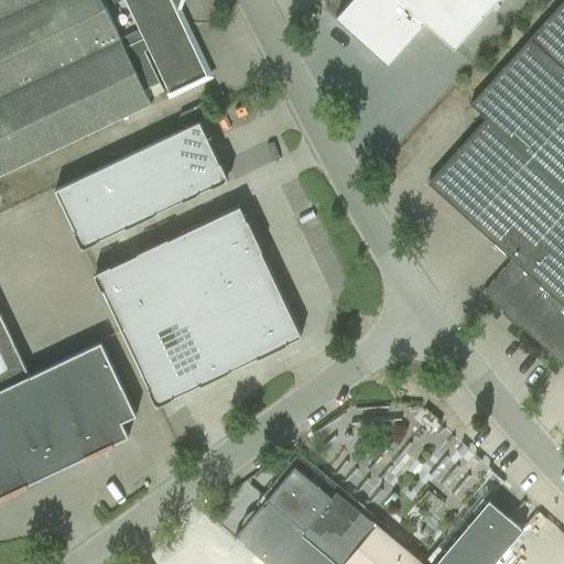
[(0,0),(0,175),(150,104),(144,91),(160,84),(144,52),(148,50),(170,95),(209,76),(179,10),(181,0),(0,0)]
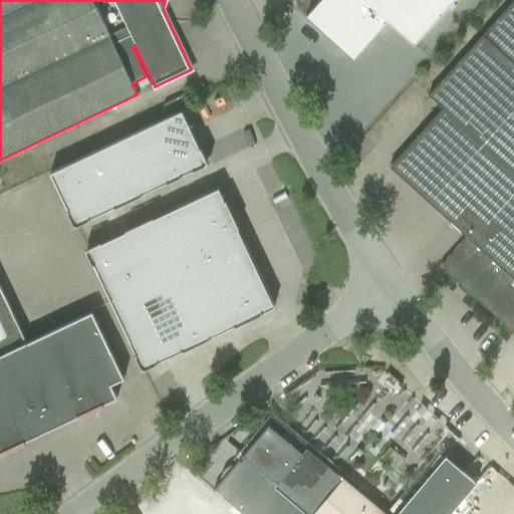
[(319,0),(305,16),(352,58),(387,21),(414,45),(454,0),(319,0)]
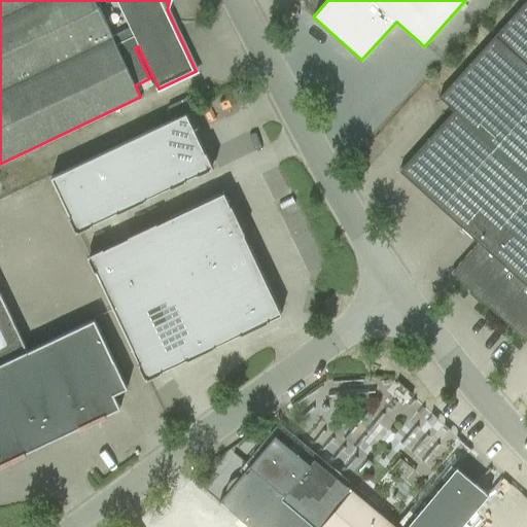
[(526,0),(438,97),(454,110),(399,171),(479,242),(451,273),(526,342),(526,0)]
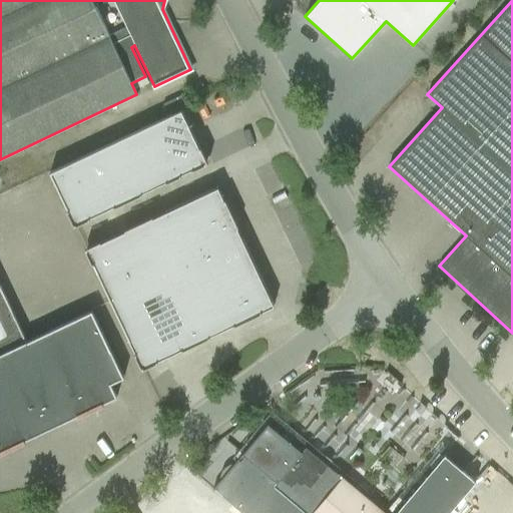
[(196,96),(205,92),(201,82),(191,87),(196,96)]
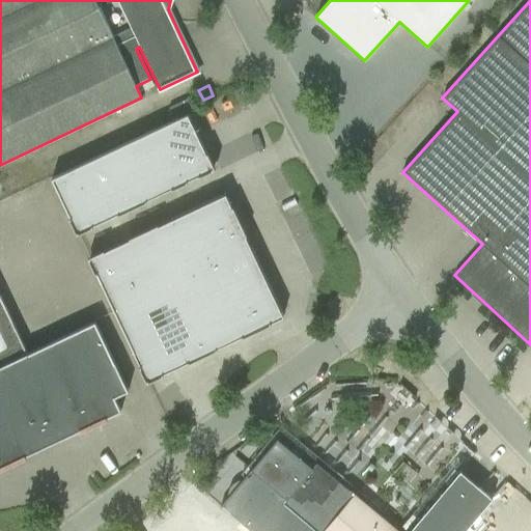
[(205,152),(188,114),(160,127),(187,183),(188,182),(187,180),(198,175),(199,176),(215,169),(207,152),(205,152)]
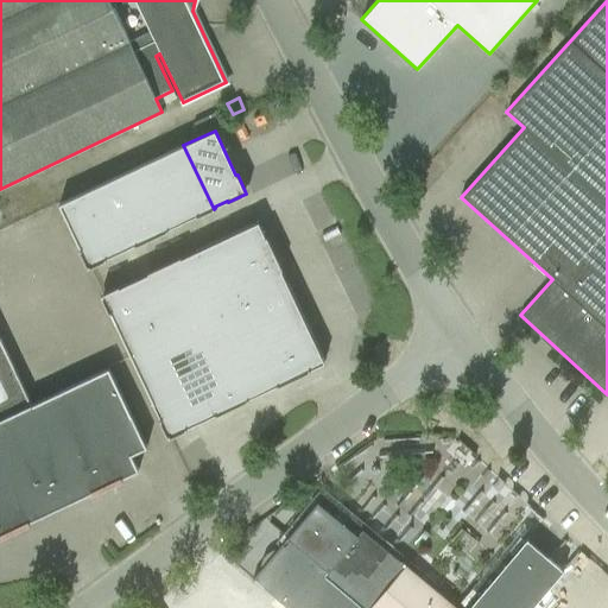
[(197,216),(214,209),(183,145),(152,160),(182,222),(196,215),(197,216)]
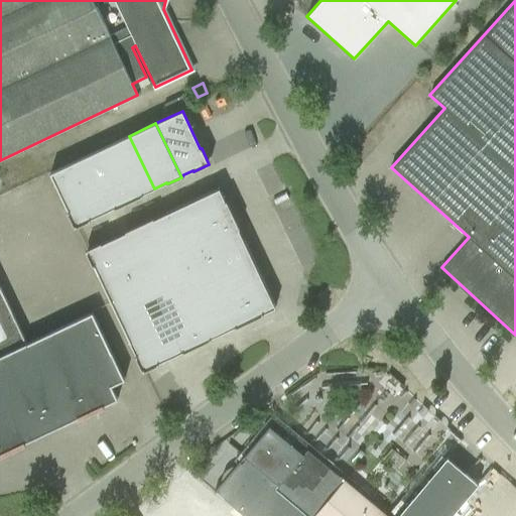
[(129,202),(143,196),(142,195),(154,188),(129,136),(103,148),(129,202)]
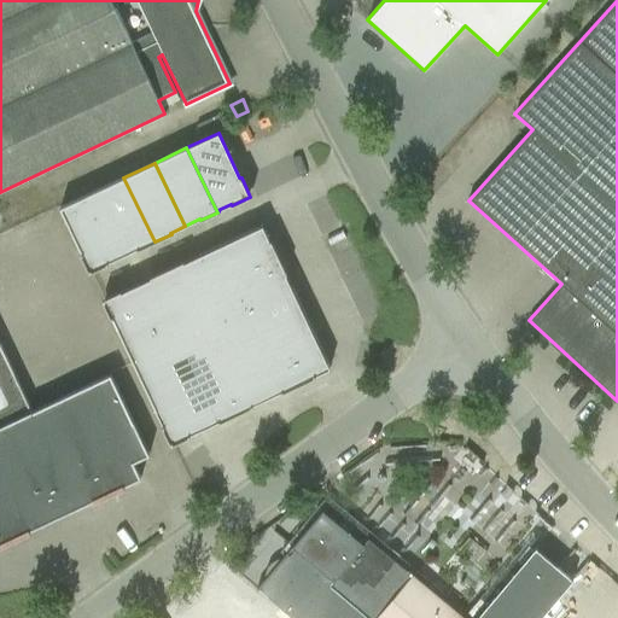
[(138,250),(155,242),(123,178),(92,192),(122,256),(136,249),(138,250)]
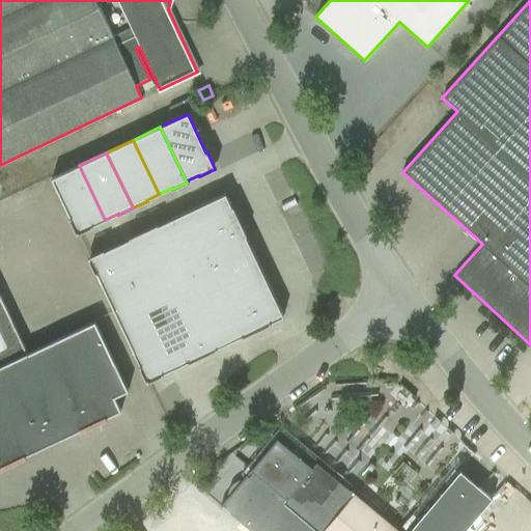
[(77,234),(93,226),(92,225),(105,220),(79,165),(52,178),(70,217),(68,218),(77,234)]
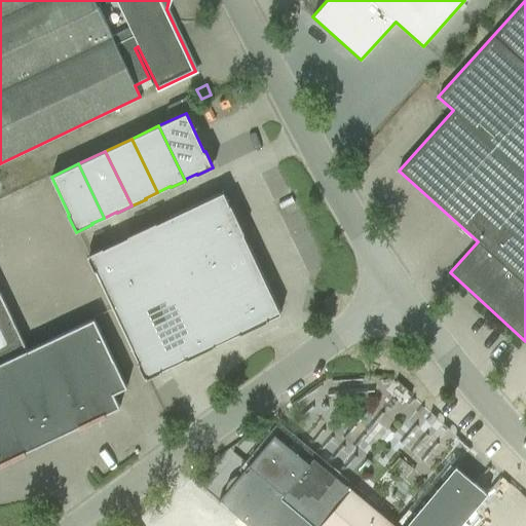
[(229,204),(223,192),(170,218),(182,245),(237,219),(230,204),(229,204)]
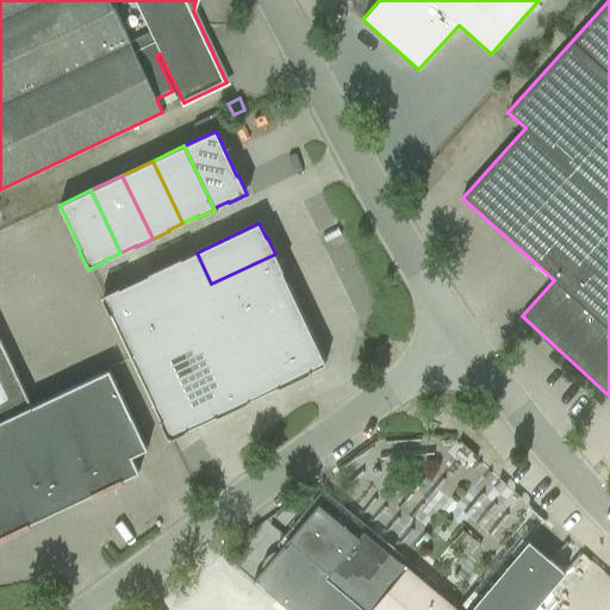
[(226,316),(211,284),(197,253),(182,259),(181,257),(165,266),(195,330),(226,316)]
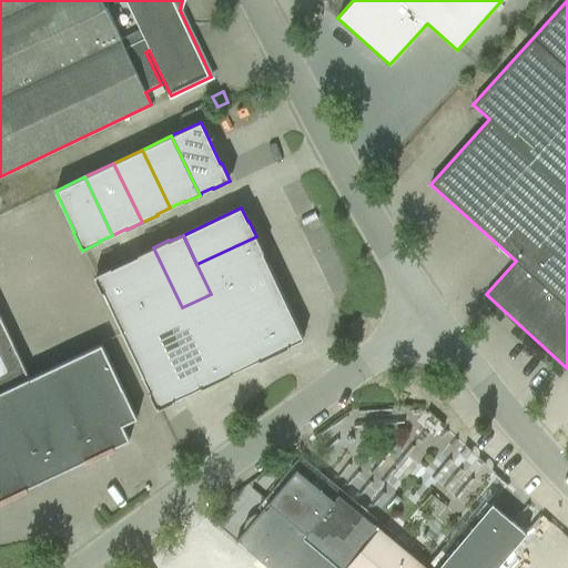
[(240,280),(269,266),(262,253),(264,252),(256,236),(196,264),(211,294),(240,280)]
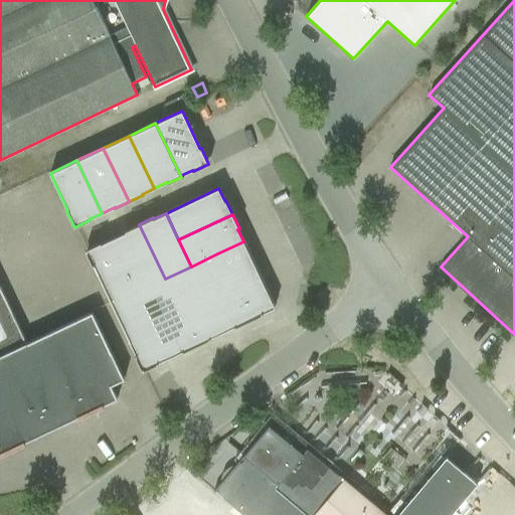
[(139,291),(165,279),(139,224),(125,230),(126,232),(113,237),(139,291)]
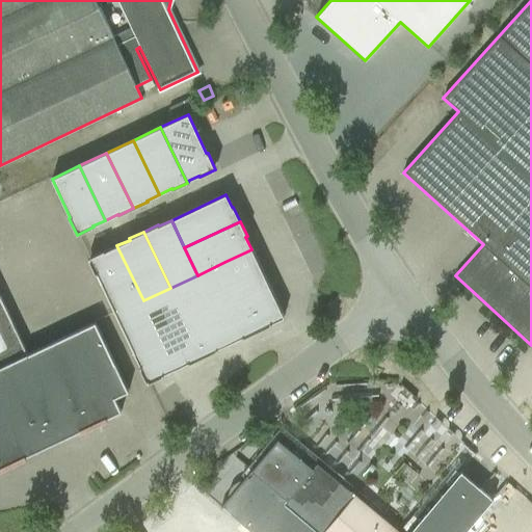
[(143,300),(116,245),(105,251),(104,250),(87,258),(96,274),(97,274),(115,314),(143,300)]
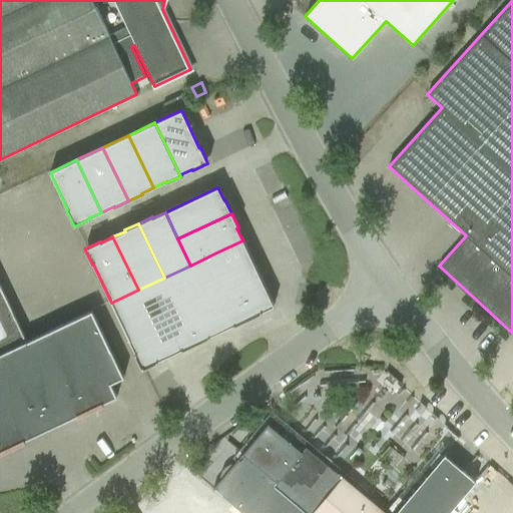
[(274,306),(242,240),(216,252),(247,318),(262,312),(274,306)]
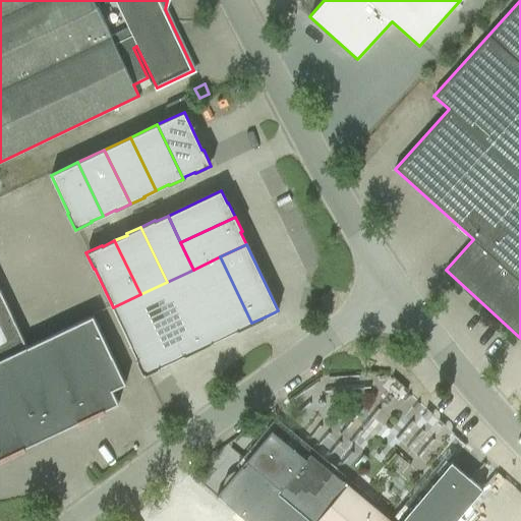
[(220,256),(193,270),(225,335),(237,330),(237,331),(252,324),(251,323),(220,256)]
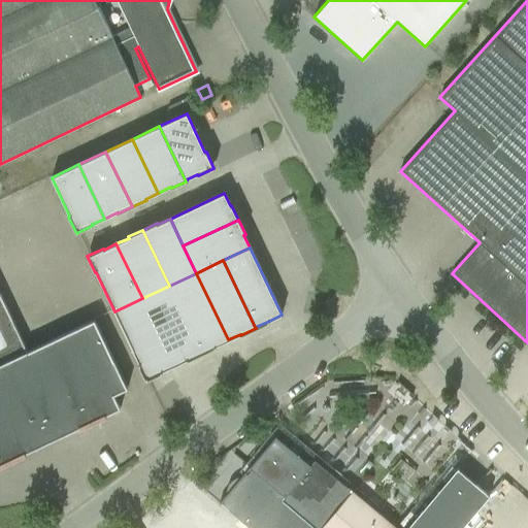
[(201,354),(216,348),(216,345),(228,339),(196,273),(169,286),(201,354)]
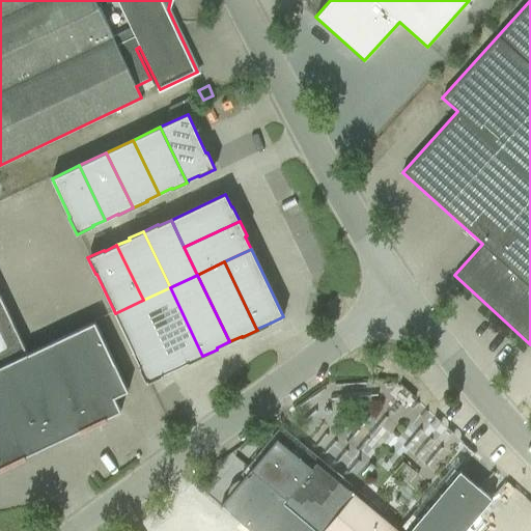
[(188,363),(202,356),(170,287),(143,300),(174,367),(188,362),(188,363)]
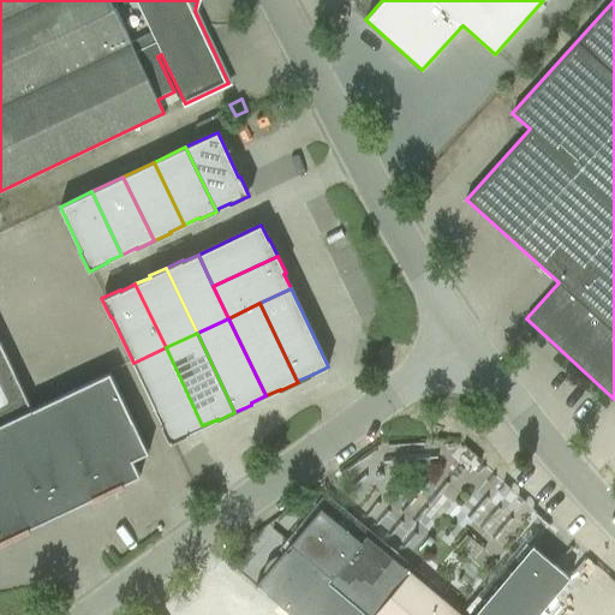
[(0,425),(33,410),(0,341),(0,425)]
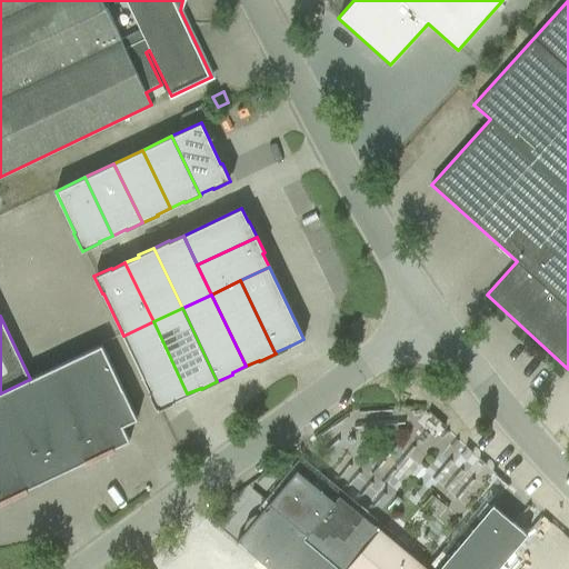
[(187,393),(153,321),(123,336),(145,379),(150,391),(149,392),(158,410),(175,401),(175,400),(187,393)]
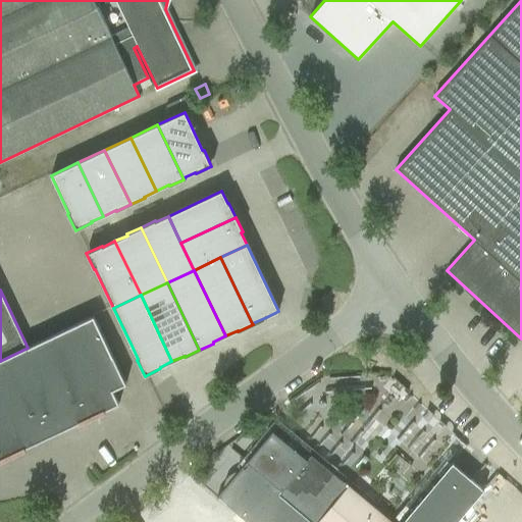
[(82,422),(106,410),(119,404),(113,390),(126,384),(118,366),(94,316),(42,341),(82,422)]
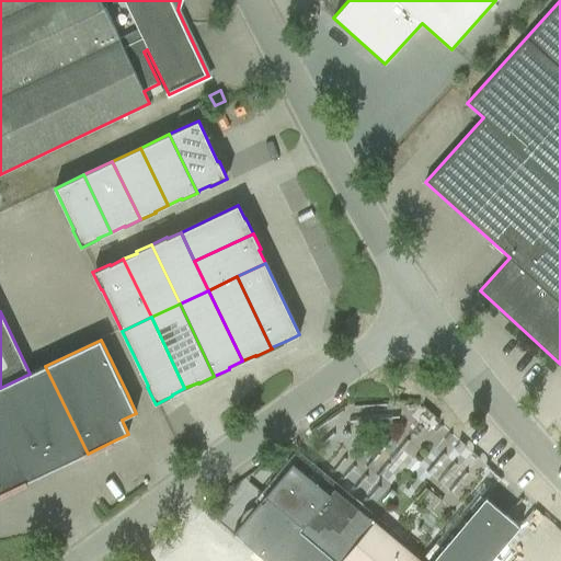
[(0,494),(88,454),(45,366),(30,374),(0,388),(0,494)]
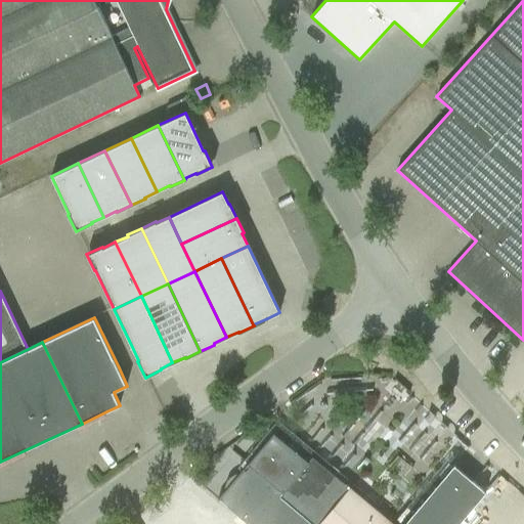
[(308,462),(273,433),(248,464),(251,467),(247,472),(244,470),(239,474),(237,474),(235,475),(233,476),(231,477),(229,478),(228,480),(227,482),(226,484),(225,486),(225,488),(224,490),(225,492),(225,494),(226,496),(227,498),(230,503),(226,507),(246,523),(460,523),(487,492),(454,465),(403,523),(392,523),(312,456),(308,462)]
